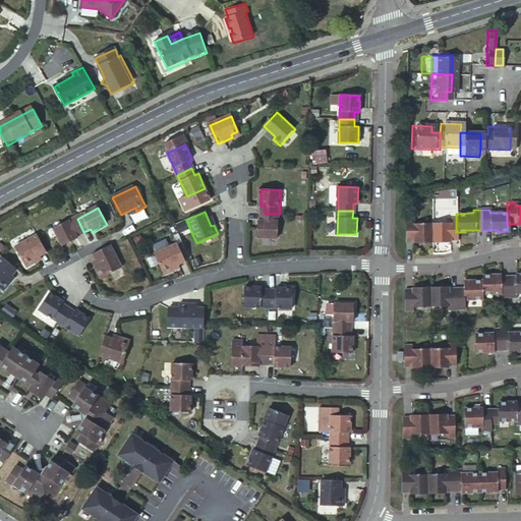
[(280,214),(265,214),(265,221),(259,221),(259,237),(280,237),(280,214)]
